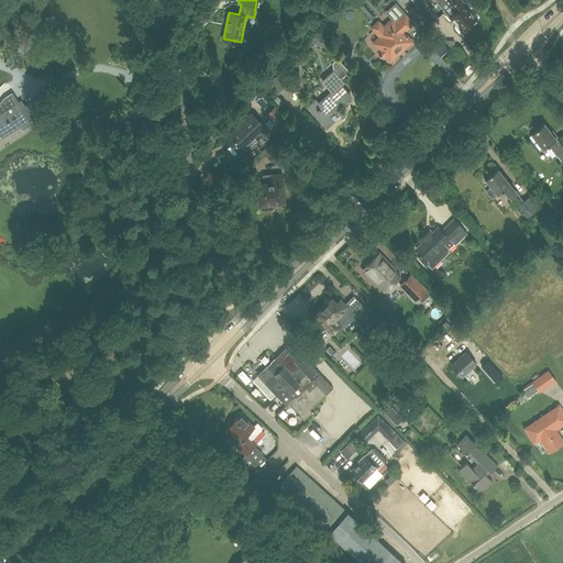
[(437,18),(437,17),(423,0),(414,0),(417,3),(415,4),(428,23),(437,18)]
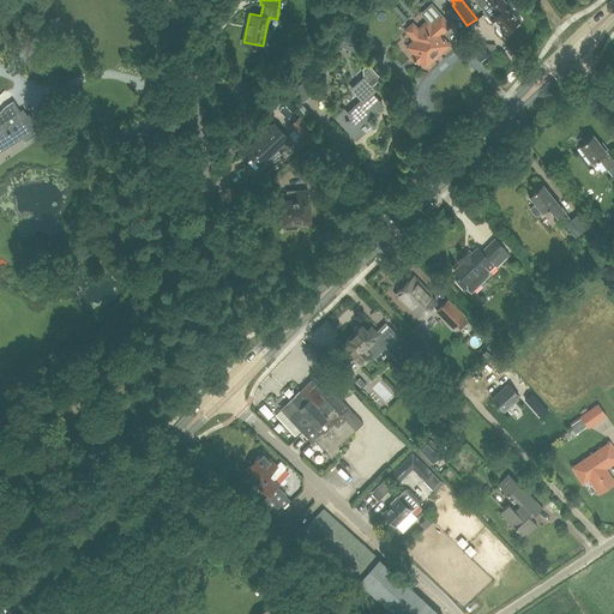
[(475,0),(475,1),(483,10),(482,11),(489,19),(491,18),(501,30),(500,31),(503,34),(504,32),(518,20),(504,4),(505,2),(504,0),(475,0)]
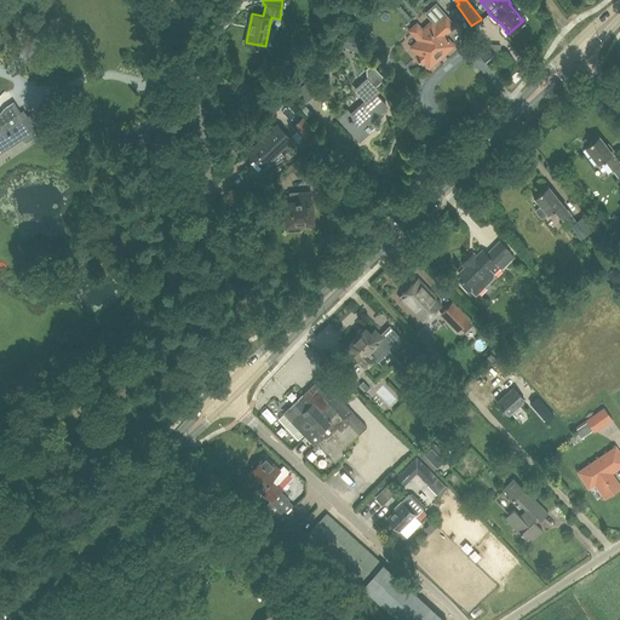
[(436,3),(430,9),(424,13),(431,21),(423,28),(417,22),(408,29),(409,32),(409,33),(415,39),(418,40),(409,47),(417,55),(414,57),(420,64),(423,62),(428,67),(437,58),(442,55),(453,45),(443,35),(453,26),(445,16),(446,15),(436,3)]
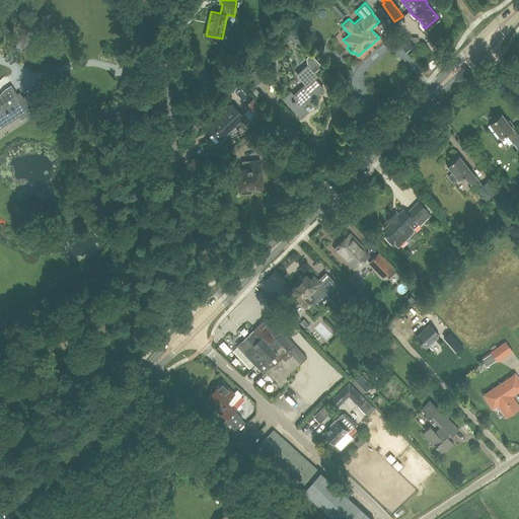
[(27,82),(38,78),(29,59),(19,63),(27,82)]
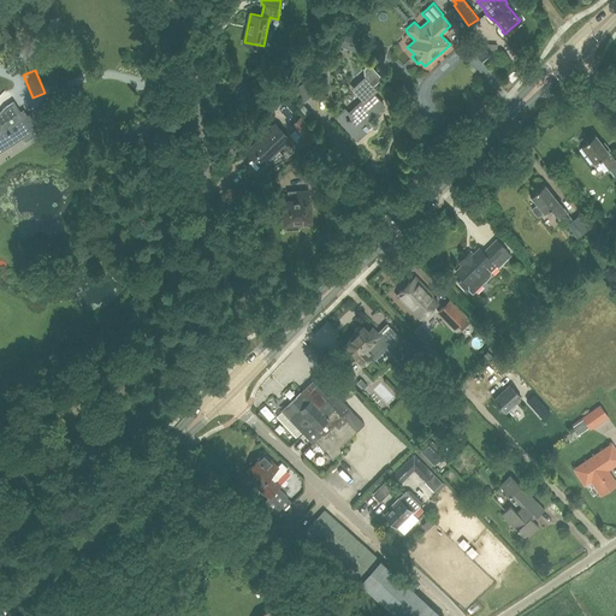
[(369,118),(371,118),(377,112),(377,111),(383,105),(373,94),(377,90),(365,76),(351,89),(362,100),(348,113),(344,108),(337,116),(341,120),(353,134),(351,134),(357,141),(367,131),(366,130),(368,128),(365,122),(369,118)]
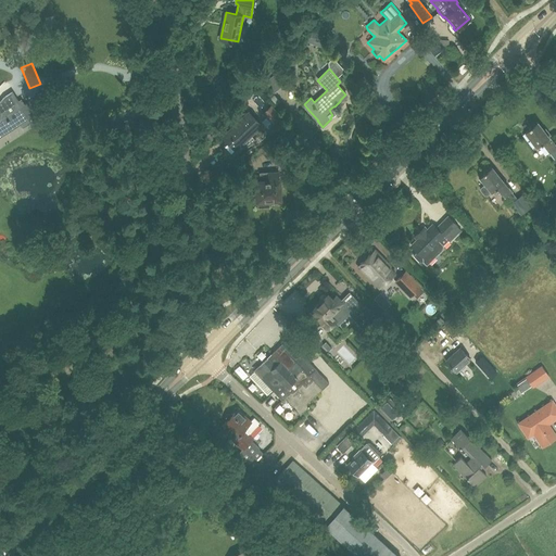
[(286,81),(277,72),(261,86),(266,92),(270,89),(274,92),(286,81)]
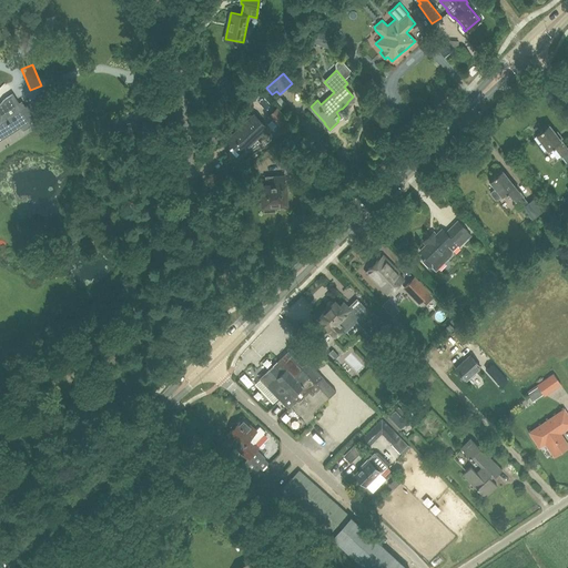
[(0,139),(20,125),(22,129),(30,123),(29,122),(36,118),(28,104),(26,107),(22,101),(19,102),(12,92),(4,98),(0,102),(0,139)]
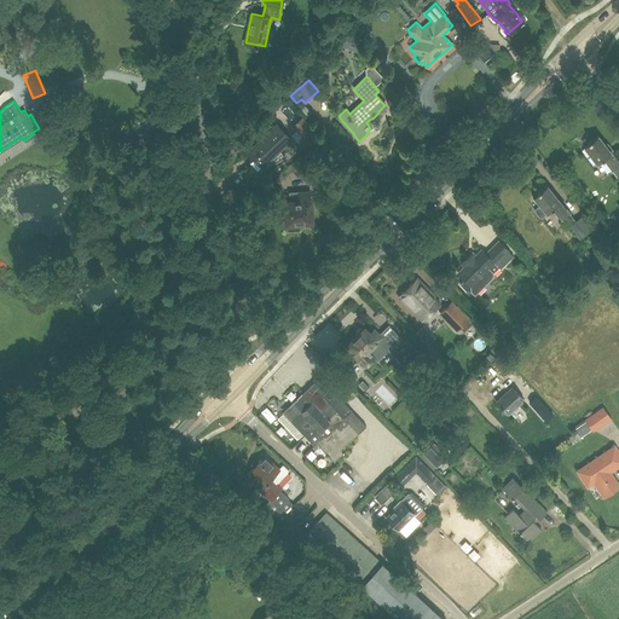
[(256,138),(259,140),(248,151),(262,167),(291,139),(277,123),(265,134),(264,132),(256,138)]
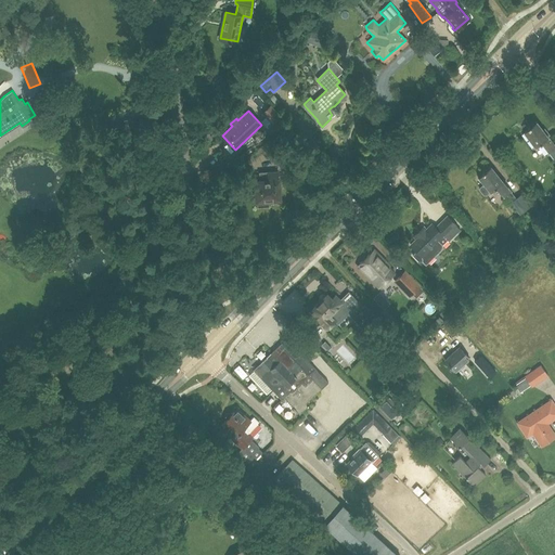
[(286,123),(281,118),(274,125),(279,130),(286,123)]
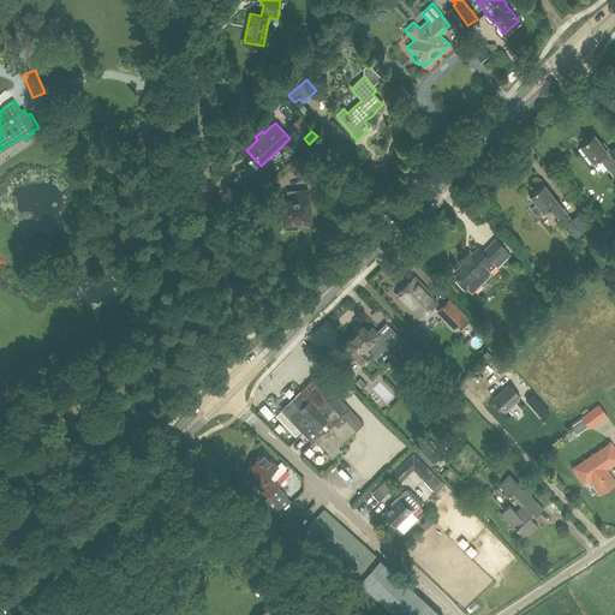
[(592,161),(598,156),(614,178),(614,160),(595,133),(583,142),(584,143),(580,145),(592,161)]
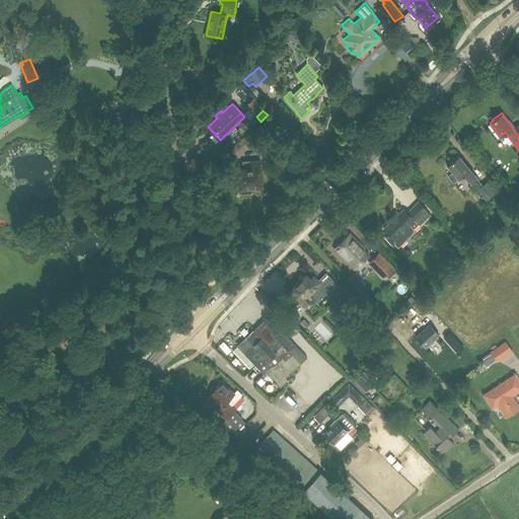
[(271,127),(263,122),(256,132),(264,137),(271,127)]
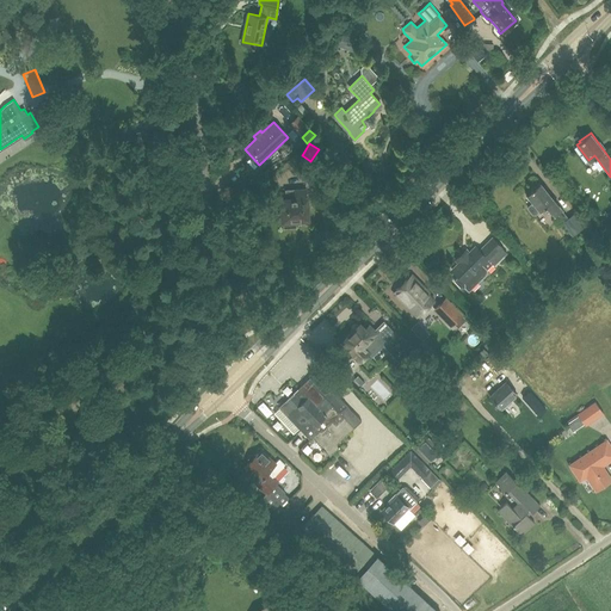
[(555,216),(557,214),(562,210),(541,183),(529,191),(530,192),(528,195),(534,202),(528,205),(528,209),(532,214),(535,215),(539,210),(545,204),(555,216)]
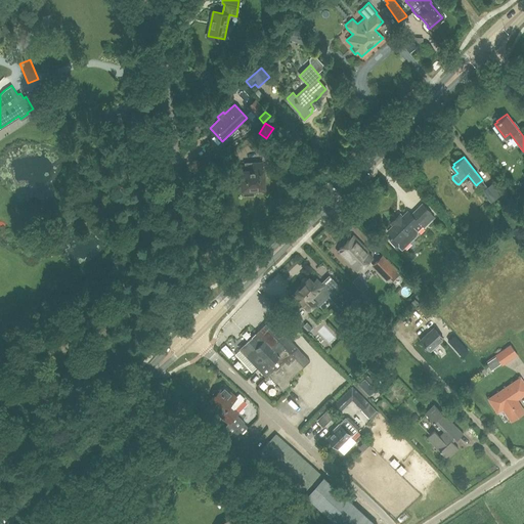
[(242,180),(241,182),(241,185),(243,187),(243,195),(254,194),(254,188),(264,188),(262,162),(246,163),(246,170),(242,171),(242,180)]
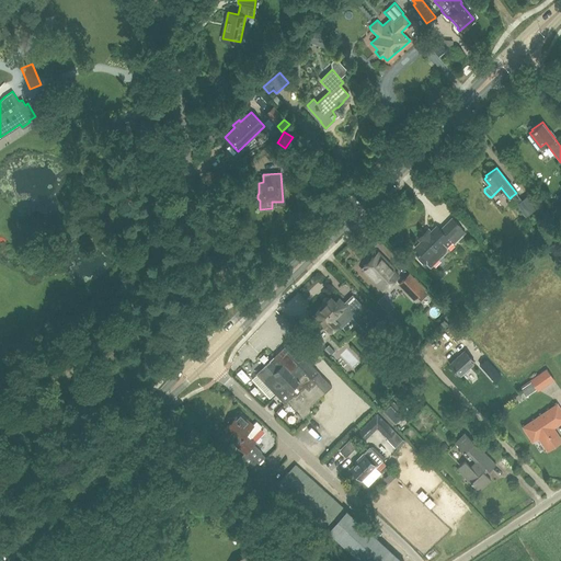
[(522,199),(516,193),(512,196),(517,203),(516,204),(526,217),(535,209),(539,215),(545,209),(537,201),(534,203),(527,195),(522,199)]
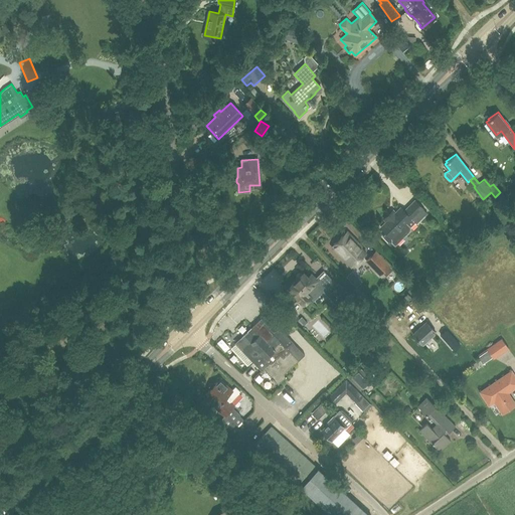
[(401,207),(381,226),(386,232),(382,236),(388,241),(391,241),(395,245),(410,230),(410,226),(414,222),(416,224),(427,212),(414,199),(409,205),(404,210),(401,207)]
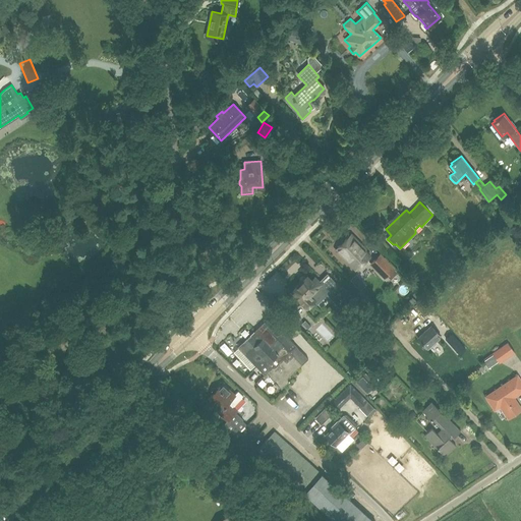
[(366,249),(352,233),(343,241),(342,241),(339,244),(339,246),(337,248),(344,255),(341,257),(345,263),(347,262),(355,271),(371,255),(365,250),(366,249)]
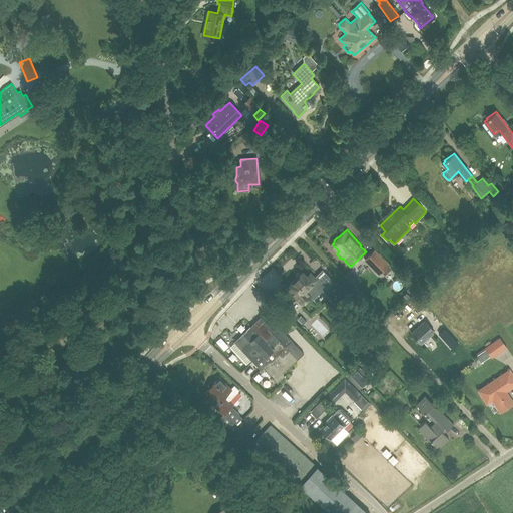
[(364,260),(378,275),(389,264),(374,249),(364,260)]
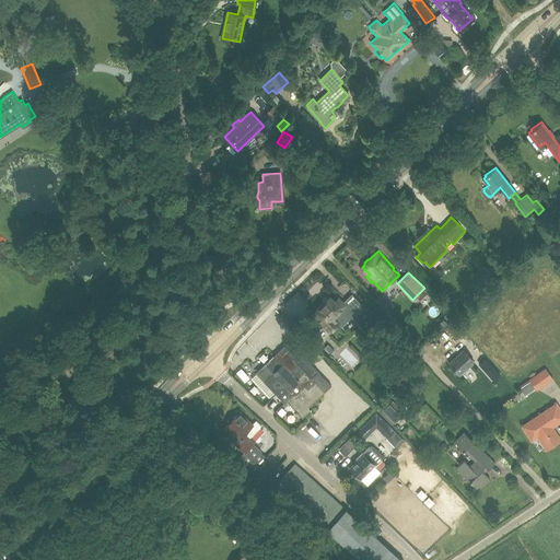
[(343,304),(338,299),(335,302),(329,298),(328,298),(327,299),(326,298),(325,298),(324,298),(324,299),(323,299),(322,300),(322,301),(322,302),(323,303),(322,304),(312,314),(329,333),(338,324),(341,327),(351,316),(363,329),(376,316),(368,306),(364,310),(351,296),(343,304)]
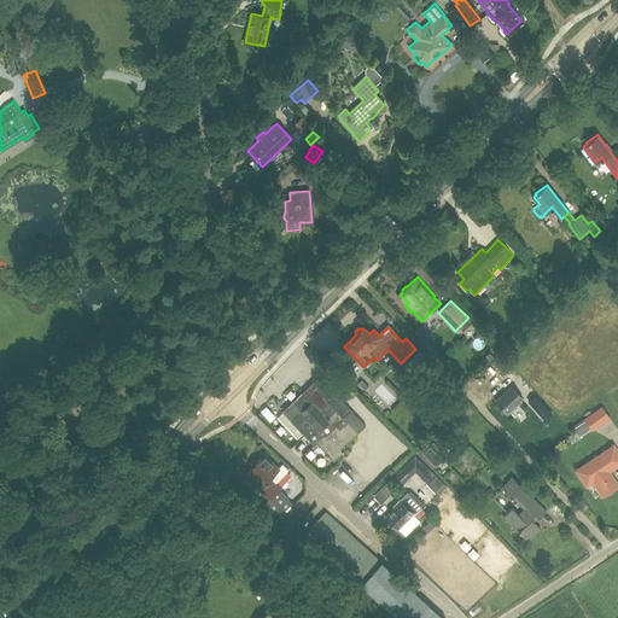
[(333,460),(343,450),(340,448),(365,425),(340,400),(343,398),(321,375),(269,424),(290,444),(302,433),(314,444),(319,439),(322,444),(320,447),(333,460)]
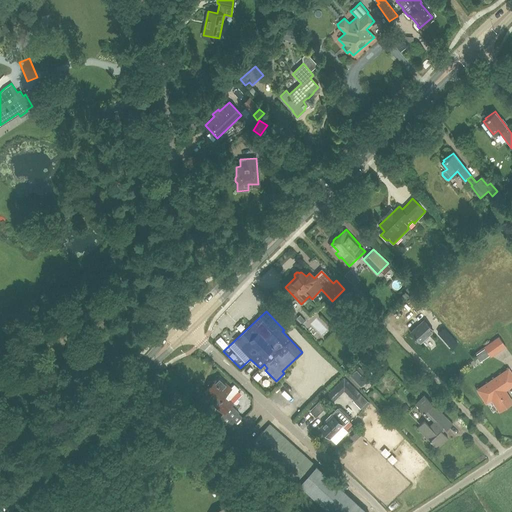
[(432,330),(423,320),(410,332),(419,342),(432,330)]
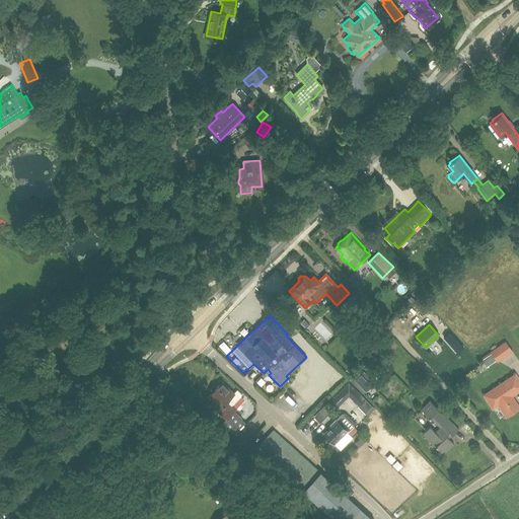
[(448,344),(455,338),(449,331),(442,338),(448,344)]
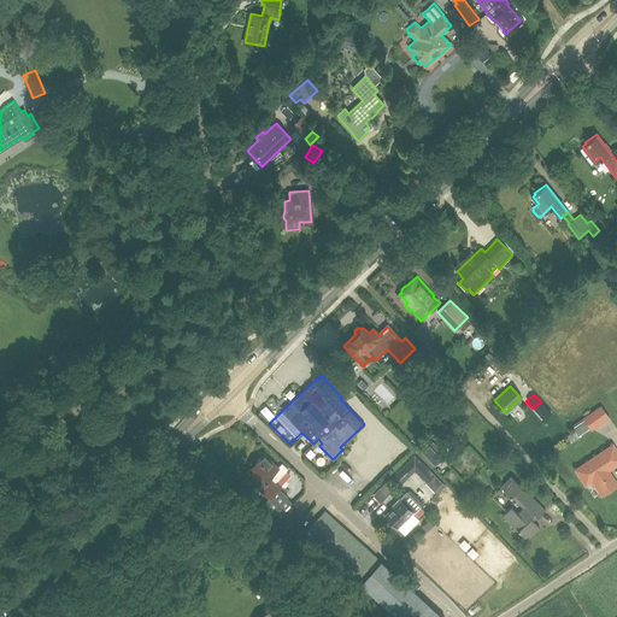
[(583,418),(589,428),(595,423),(589,413),(583,418)]
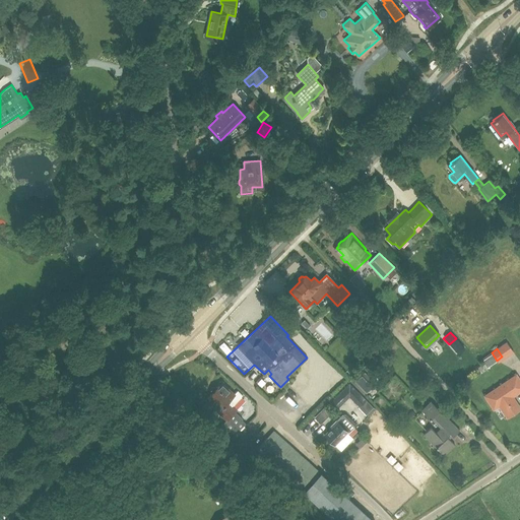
[(366,393),(373,386),(369,383),(372,380),(364,372),(354,381),(366,393)]
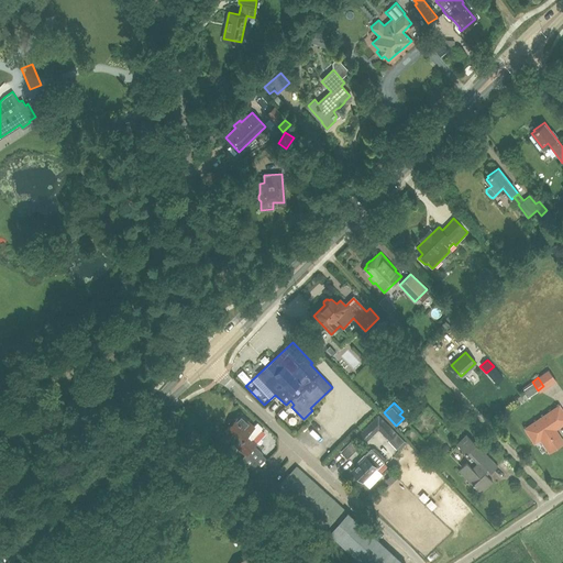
[(555,434),(556,433),(554,429),(562,422),(562,412),(558,406),(523,429),(530,438),(537,433),(549,451),(561,443),(555,434)]
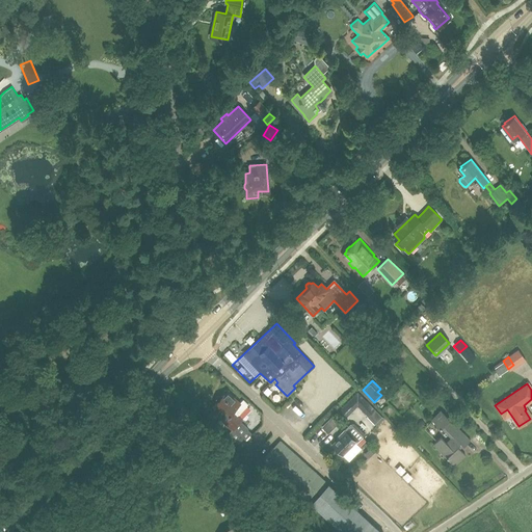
[(241,421),(232,411),(239,404),(227,392),(222,397),(218,397),(215,399),(216,403),(211,408),(232,429),(227,434),(239,446),(251,433),(247,429),(248,428),(240,421),(241,421)]
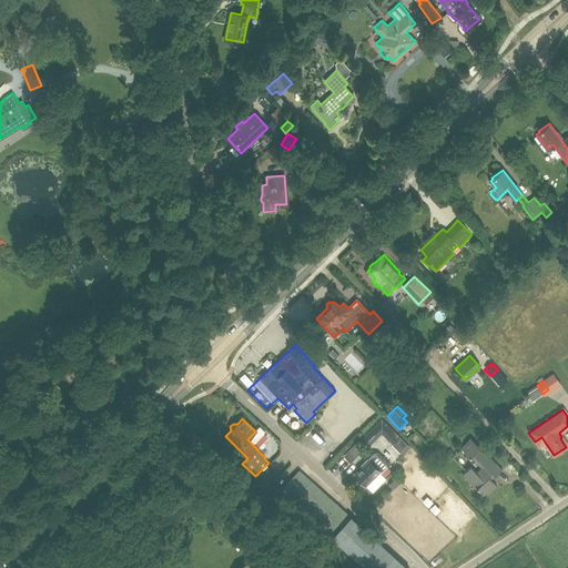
[(382,418),(363,437),(371,444),(382,433),(393,445),(401,437),(382,418)]
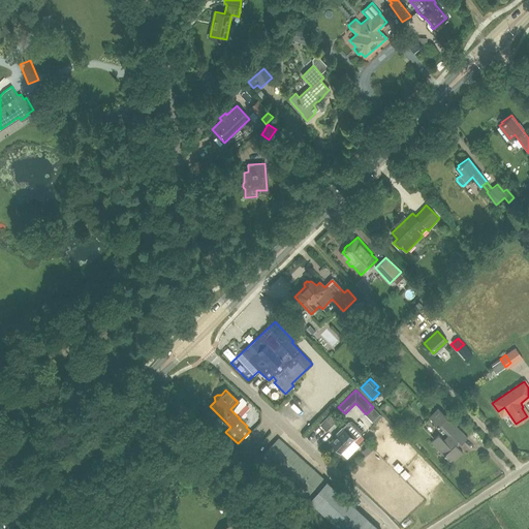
[(448,435),(443,440),(438,435),(431,441),(452,463),(462,452),(455,444),(459,440),(461,443),(467,437),(439,408),(430,416),(438,426),(438,425),(448,435)]
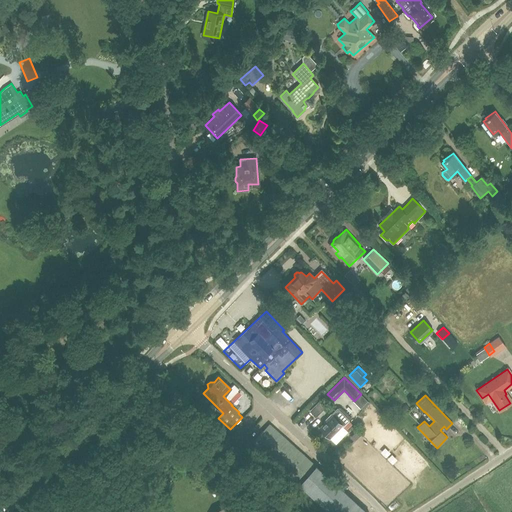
[(320,400),(314,405),(318,410),(324,406),(320,400)]
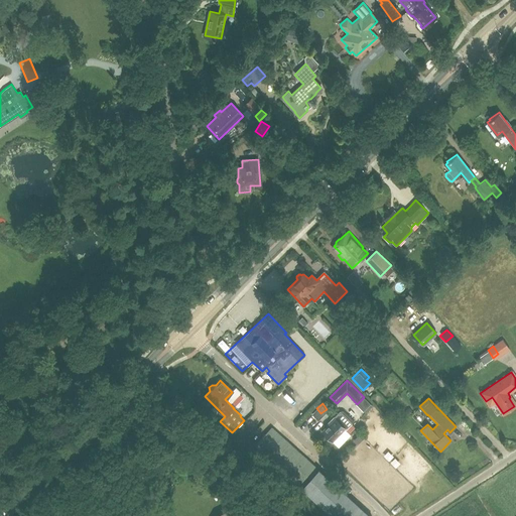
[(334,418),(334,417),(327,424),(329,426),(323,431),(332,441),(345,429),(346,430),(353,423),(341,411),(334,418)]
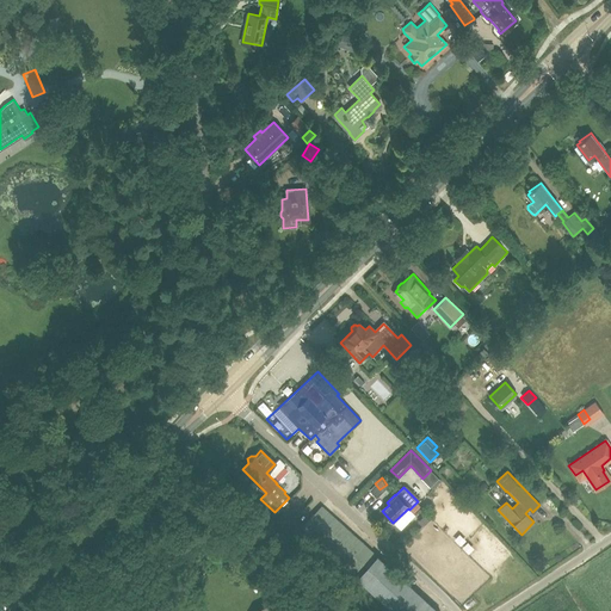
[(436,610),(321,507),(301,529),(392,610),(436,610)]
